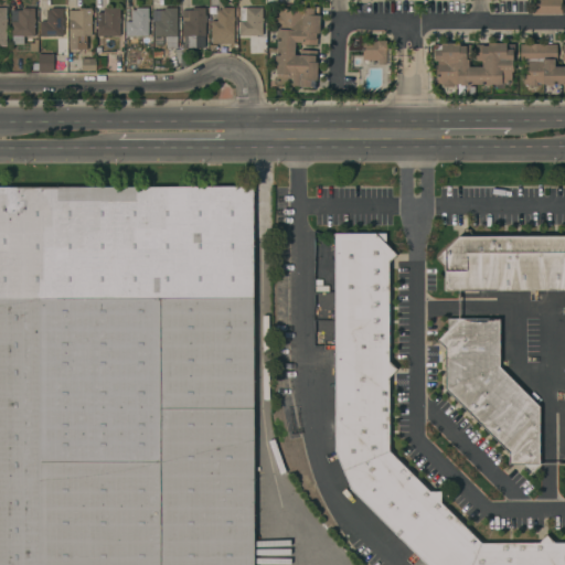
[(240,21),(240,8),(245,8),(245,7),(262,7),(262,35),(240,35),(240,21)]
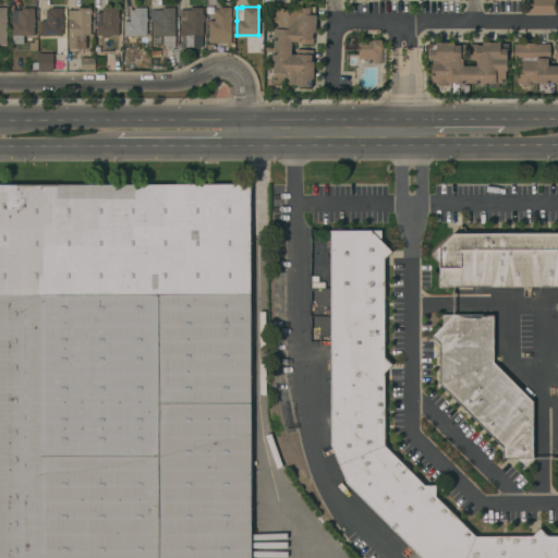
[(314,15),(315,15),(315,33),(313,33),(313,45),(290,45),(290,50),(312,50),(312,62),(313,62),(313,80),(311,80),(311,88),(306,88),(306,86),(294,85),(294,84),(274,84),(274,73),(271,73),(273,62),(271,62),(271,56),(273,14),(275,14),(275,10),(286,11),(286,7),(315,7),(314,15)]
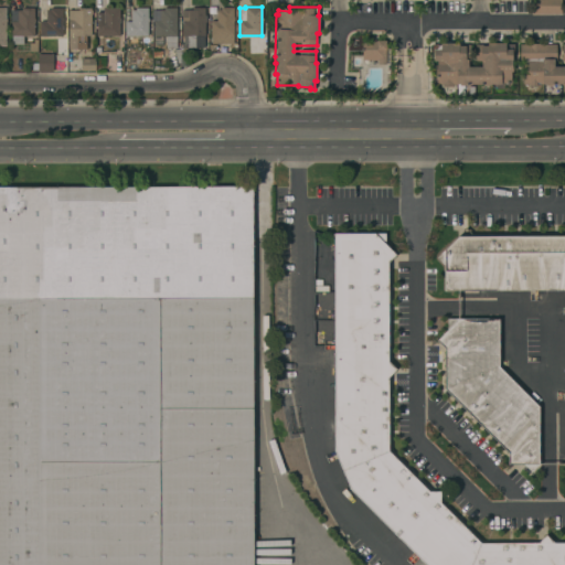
[(12,44),(12,36),(11,36),(11,10),(21,10),(21,8),(34,8),(34,19),(35,19),(35,22),(34,22),(34,36),(23,36),(23,44),(12,44)]
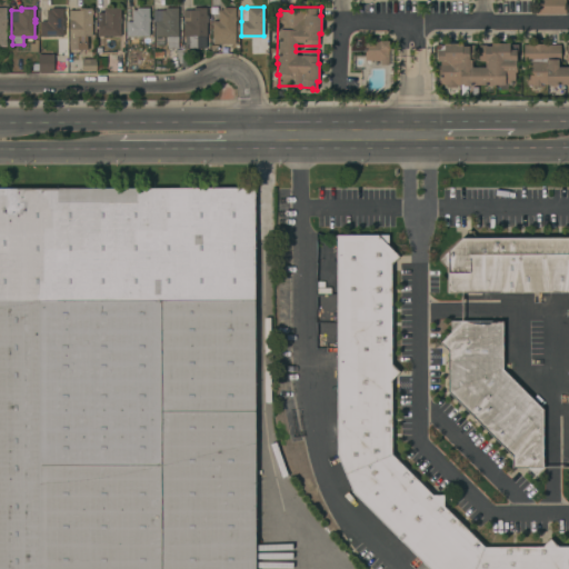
[(40,37),(40,10),(50,10),(50,8),(62,8),(62,19),(65,19),(65,22),(62,22),(62,37),(40,37)]
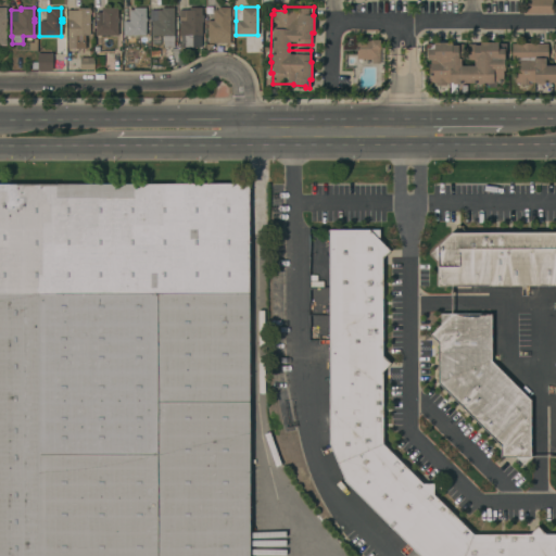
[(95,36),(95,22),(93,22),(93,8),(102,8),(117,8),(117,19),(118,19),(118,22),(117,22),(117,36),(95,36)]
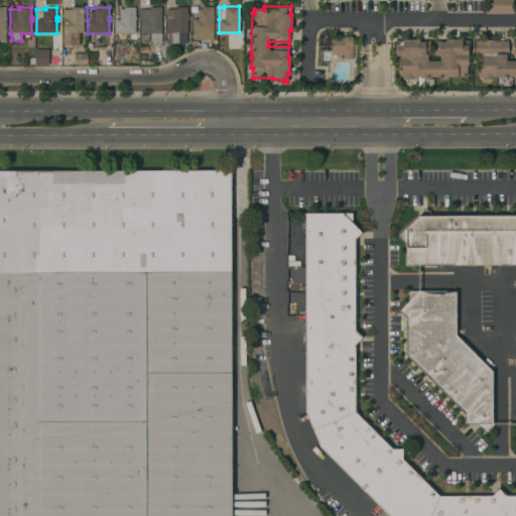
[(114,33),(114,19),(120,19),(120,9),(124,9),(124,7),(135,7),(135,17),(136,17),(136,20),(135,20),(135,33),(114,33)]
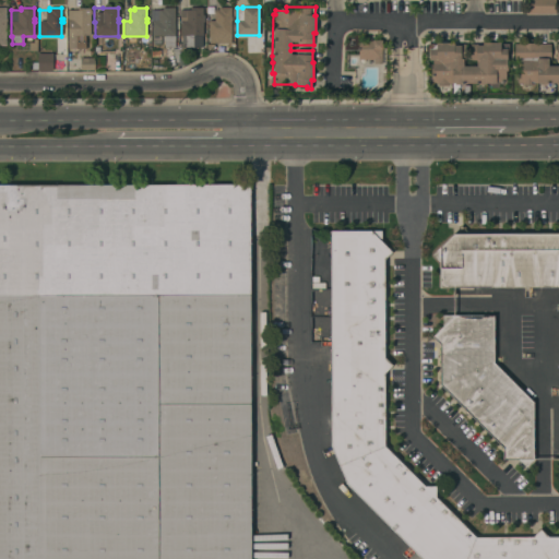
[(175,8),(175,16),(178,16),(178,35),(175,35),(175,47),(164,47),(164,36),(152,36),(152,22),(151,22),(151,10),(157,10),(162,10),(162,8),(175,8)]
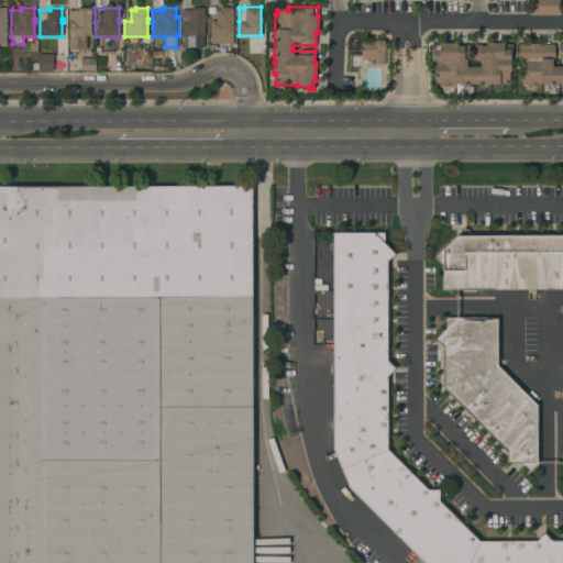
[(183,48),(183,36),(181,36),(180,10),(191,10),(191,8),(203,8),(203,19),(205,19),(205,21),(203,21),(205,35),(195,35),(195,47),(183,48)]
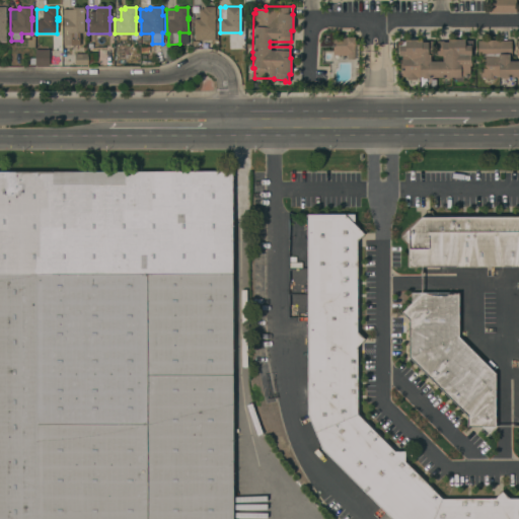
[(194,41),(193,7),(214,7),(214,17),(215,17),(215,19),(214,19),(214,41),(194,41)]
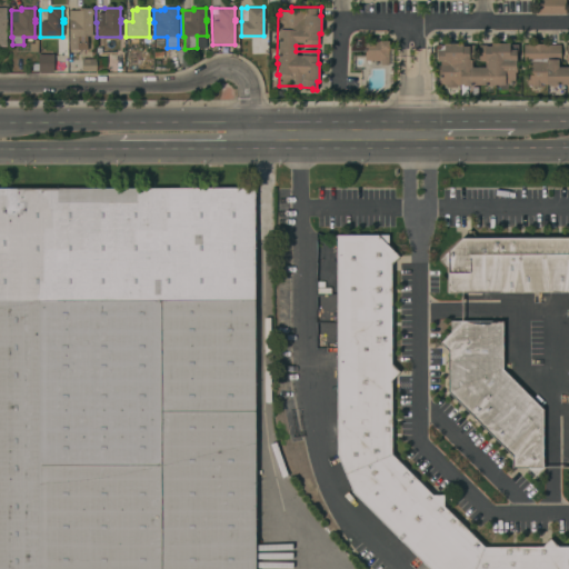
[(69,49),(68,37),(69,37),(69,11),(79,10),(79,9),(91,9),(91,11),(92,11),(92,15),(91,15),(91,36),(77,37),(78,49),(69,49)]
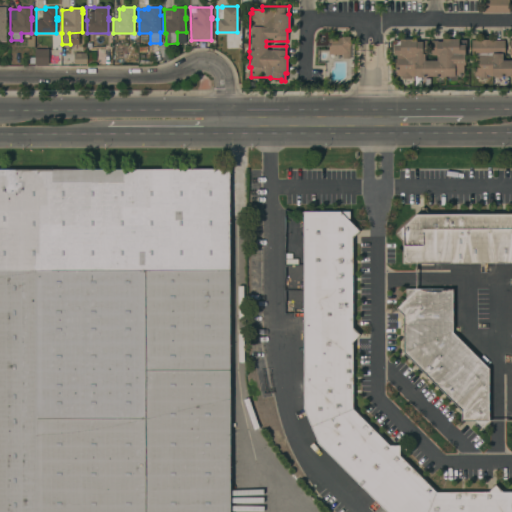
[(328,55),(328,38),(338,38),(338,36),(350,36),(350,59),(342,59),(342,55),(328,55)]
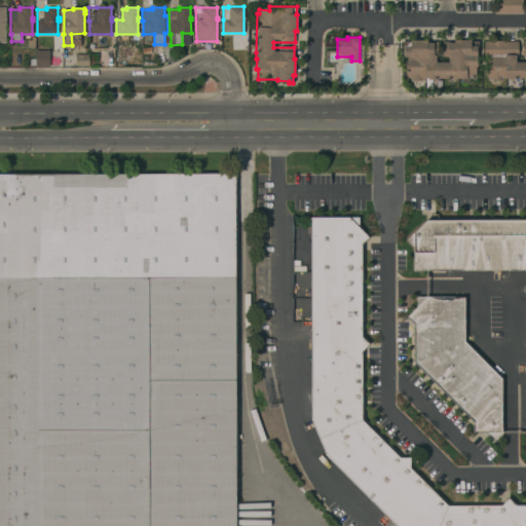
[(471,40),(471,46),(476,46),(476,66),(476,77),(465,77),(465,78),(456,78),(456,80),(450,80),(450,78),(434,78),(434,80),(427,80),(427,79),(421,79),(421,81),(411,81),(411,79),(407,79),(407,74),(405,74),(405,71),(407,71),(407,58),(404,58),(404,46),(410,46),(410,40),(426,40),(426,42),(438,42),(438,58),(436,58),(436,63),(448,63),(448,58),(442,58),(442,42),(453,42),(453,40),(471,40)]
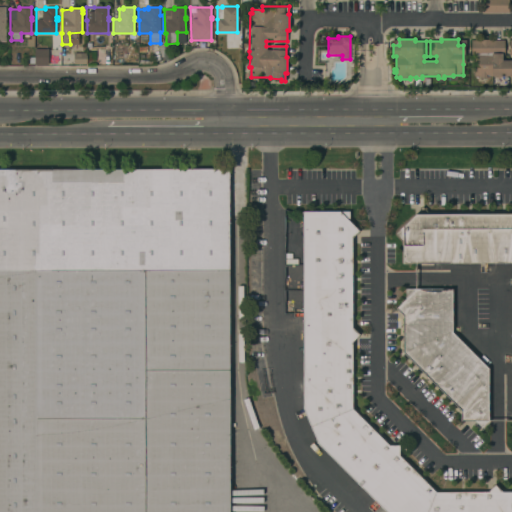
[(471,40),(478,40),(478,39),(491,39),(491,40),(504,40),(504,55),(502,55),(502,60),(511,60),(511,55),(508,55),(508,40),(511,40),(511,76),(500,76),(500,78),(494,78),(494,76),(488,76),(488,78),(478,78),(478,76),(474,76),(474,73),(472,73),(472,69),(474,69),(474,56),(471,56),(471,40)]
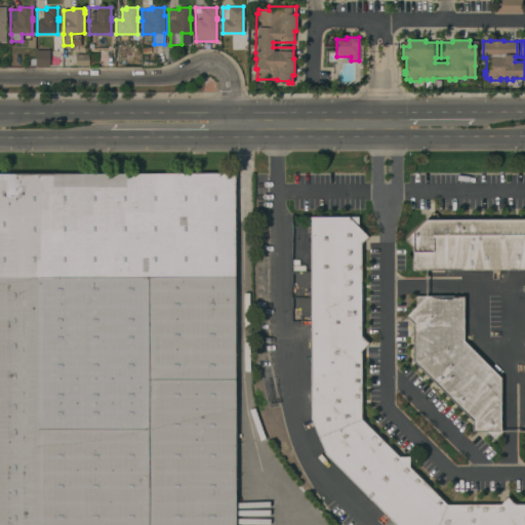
[(49,50),(48,68),(35,68),(35,50),(49,50)]
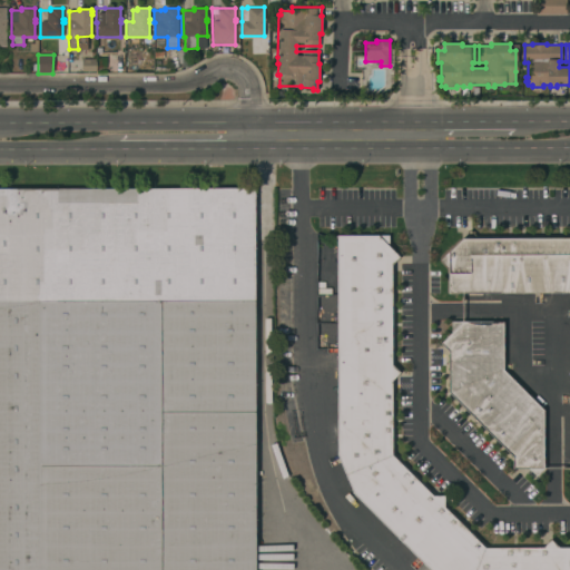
[(96,71),(82,71),(81,59),(96,59),(96,71)]
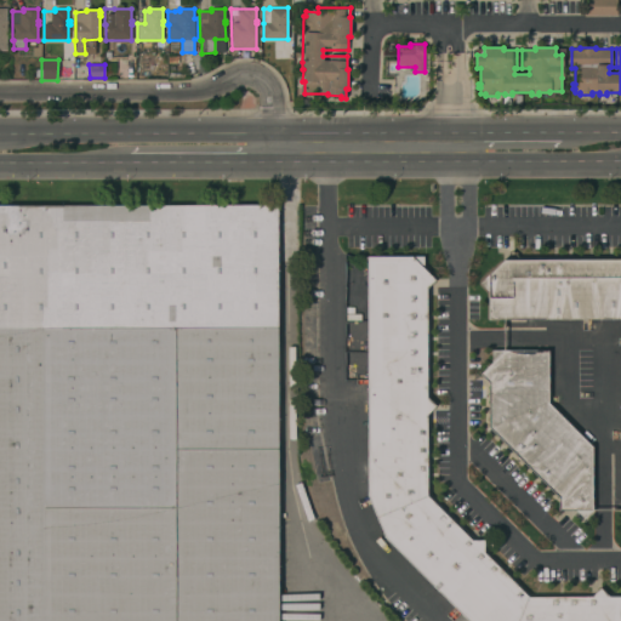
[(280,620),(0,620),(0,204),(280,204),(280,620)]
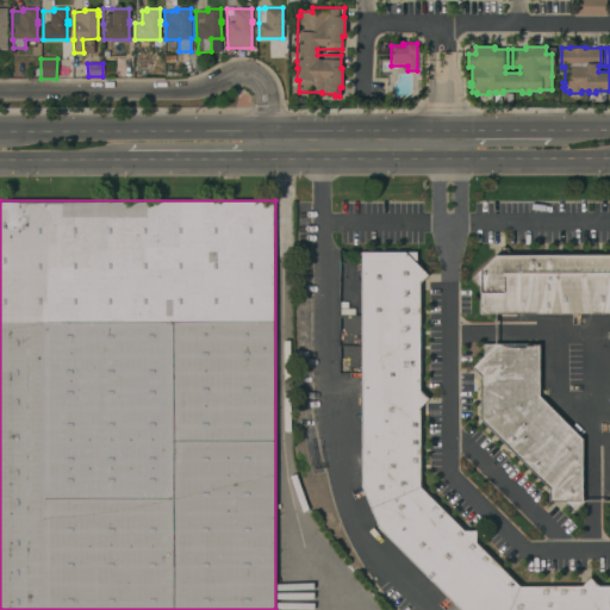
[(422,282),(422,391),(430,400),(422,409),(422,490),(521,589),(583,589),(591,580),(599,589),(609,589),(609,609),(460,609),(380,530),(362,489),(362,253),(422,253),(422,268),(429,275),(422,282)]
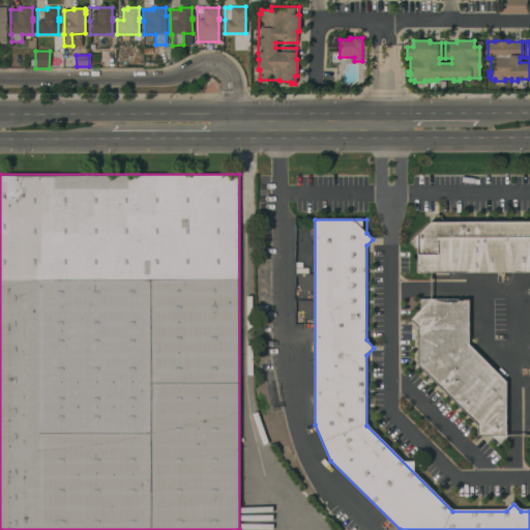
[(417,234),(430,221),(529,221),(529,272),(417,272),(417,249),(409,242),(417,234)]
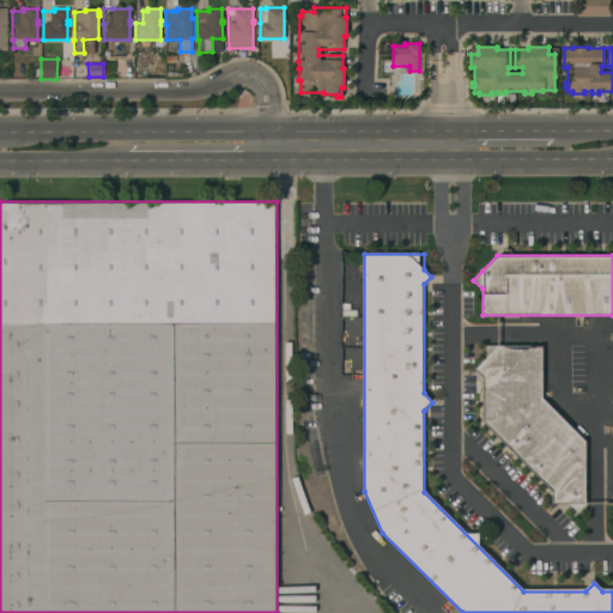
[(552,492),(484,424),(484,380),(474,370),(484,360),(483,346),(541,346),(541,399),(586,443),(586,505),(552,505),(552,492)]
